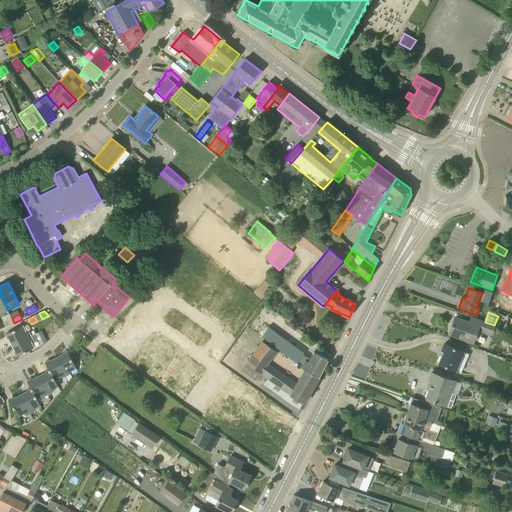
[(494,325),(485,322),(472,317),(469,323),(455,318),(449,333),(473,341),(477,329),(492,335),(495,326),(494,325)]
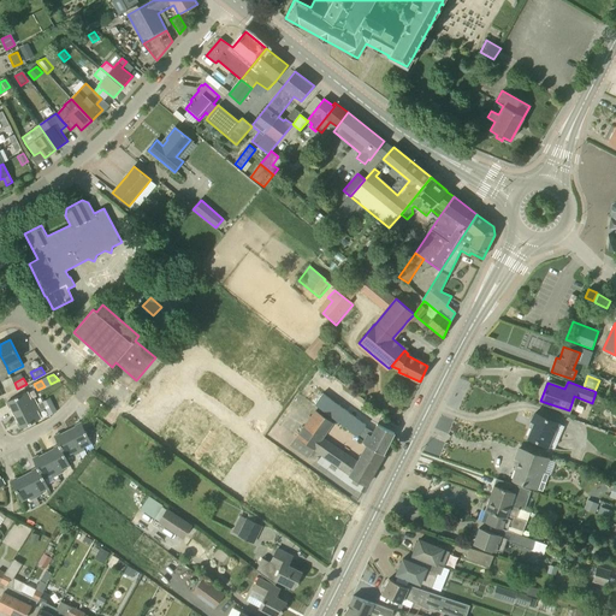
[(7,394),(17,389),(15,383),(4,388),(7,394)]
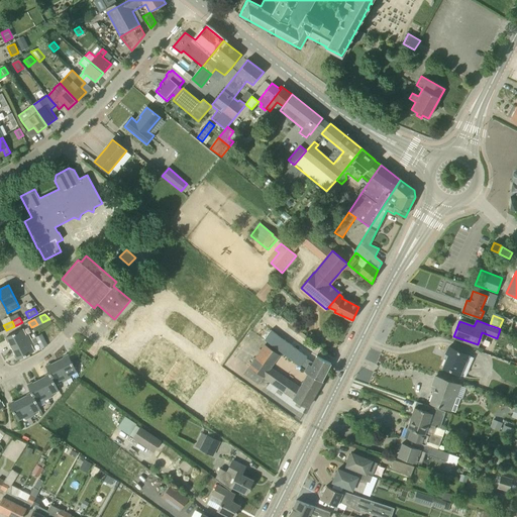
[(12,348),(30,339),(28,334),(26,335),(22,329),(6,337),(12,348)]
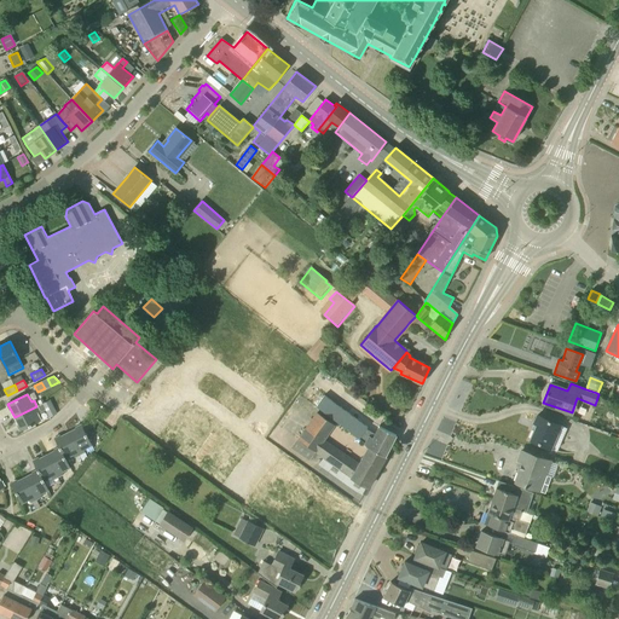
[(359,439),(364,432),(368,427),(356,418),(324,395),(316,406),(320,409),(341,424),(340,426),(359,439)]
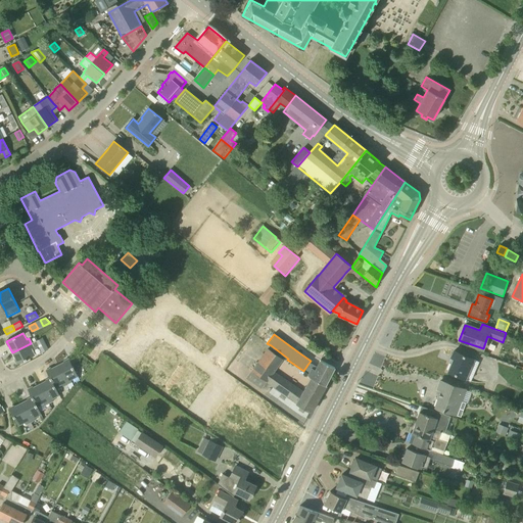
[(41,353),(48,350),(41,337),(35,341),(38,346),(41,353)]
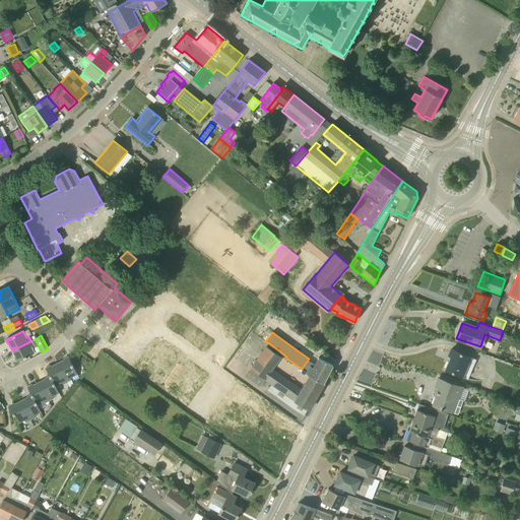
[(30,341),(12,350),(18,362),(35,353),(30,346),(33,345),(30,341)]
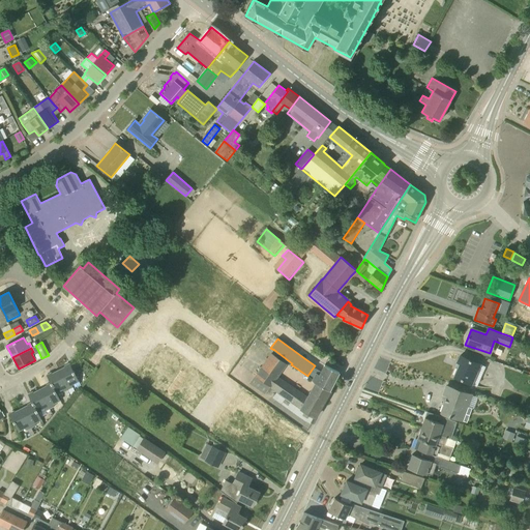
[(168,356),(157,349),(144,366),(155,374),(168,356)]
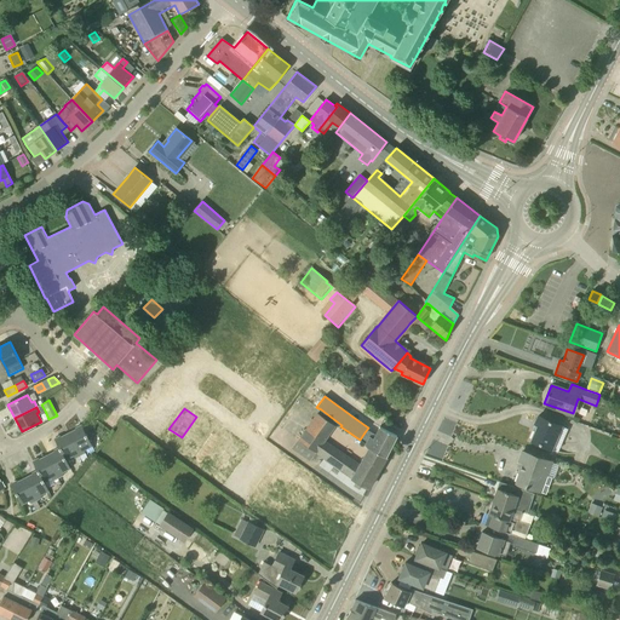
[(386,457),(374,449),(361,468),(328,443),(340,426),(342,425),(321,409),(293,448),(311,461),(316,453),(352,478),(351,478),(368,488),(380,468),(386,458),(386,457)]
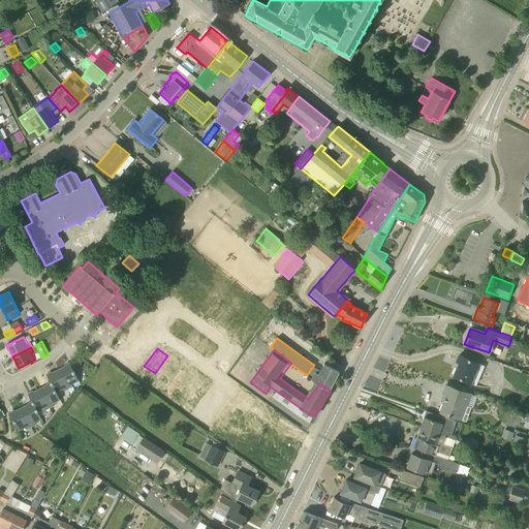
[(470,383),(478,364),(459,354),(457,362),(459,363),(454,376),(470,383)]
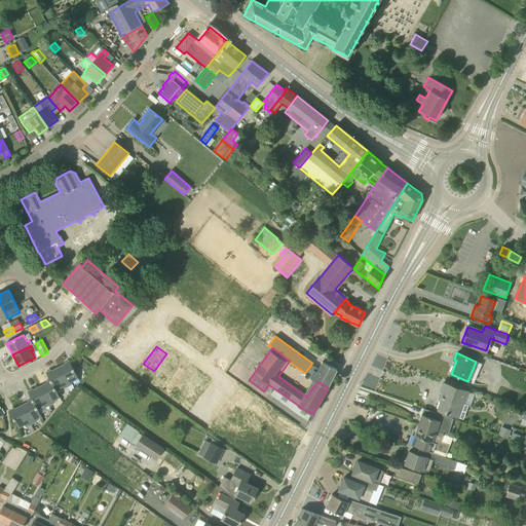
[(177,361),(166,353),(154,371),(163,378),(177,361)]
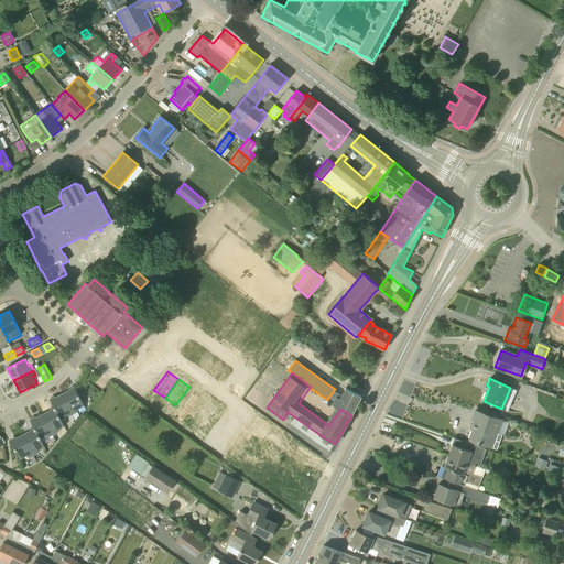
[(201,396),(190,387),(175,405),(186,414),(201,396)]
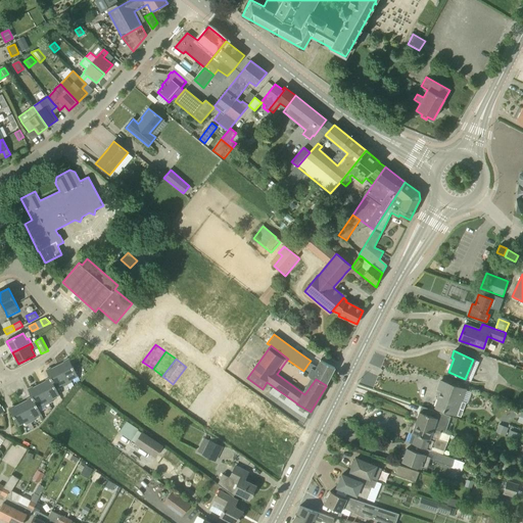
[(57,366),(67,384),(72,382),(70,380),(78,376),(69,360),(57,366)]
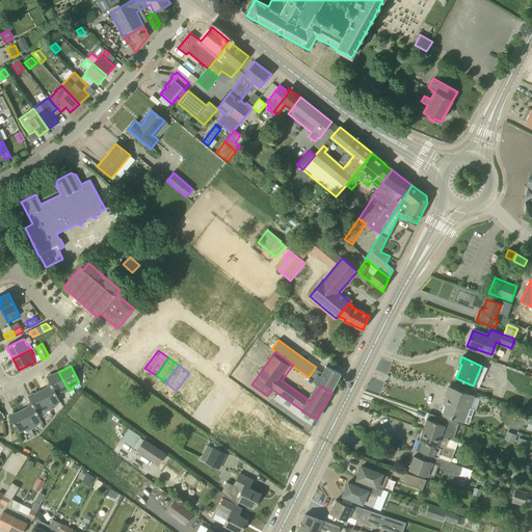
[(331,392),(341,374),(325,367),(321,376),(313,371),(309,377),(321,386),(331,392)]
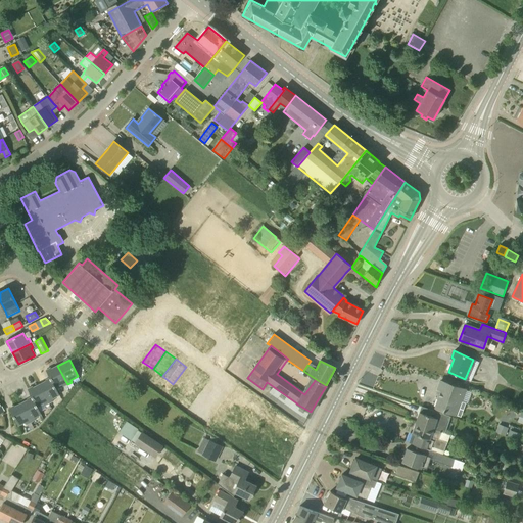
[(46,371),(50,379),(55,387),(61,384),(63,386),(67,384),(57,366),(46,371)]
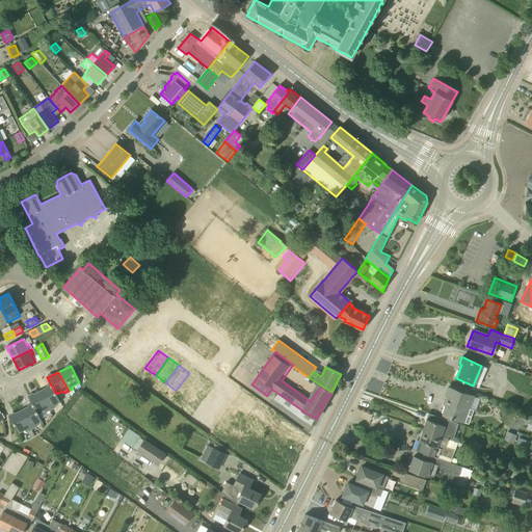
[(200,380),(189,373),(176,391),(186,398),(200,380)]
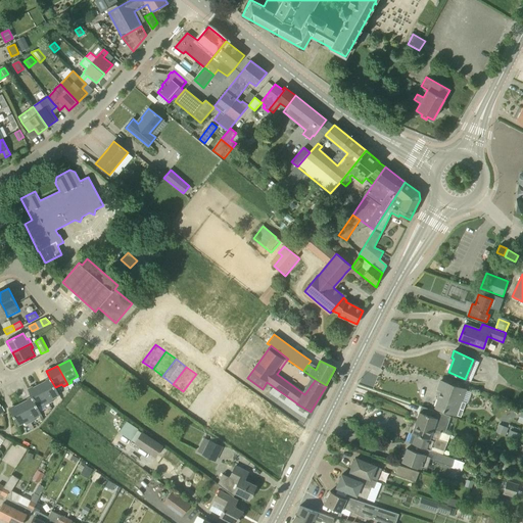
[(206,381),(196,374),(183,391),(193,398),(206,381)]
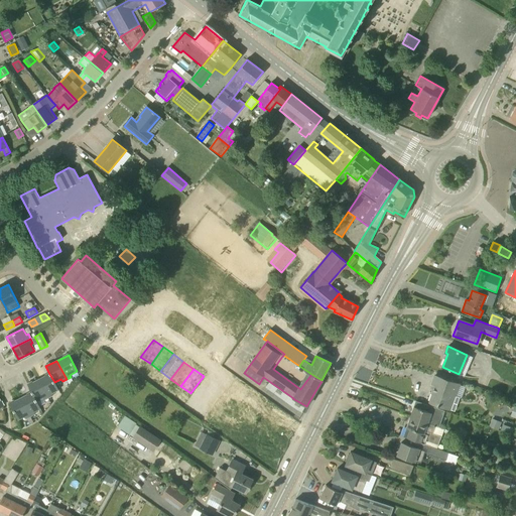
[(70,375),(71,377),(73,381),(79,375),(77,371),(70,375)]
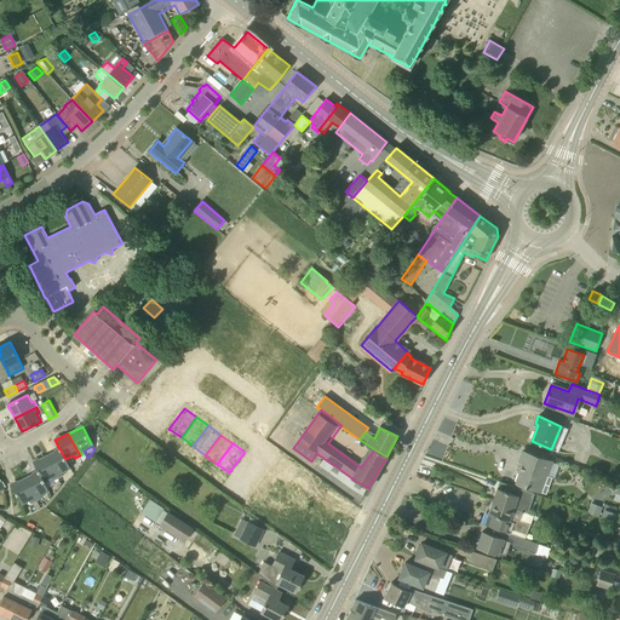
[(70,469),(65,459),(59,449),(46,455),(58,478),(64,475),(62,472),(70,469)]
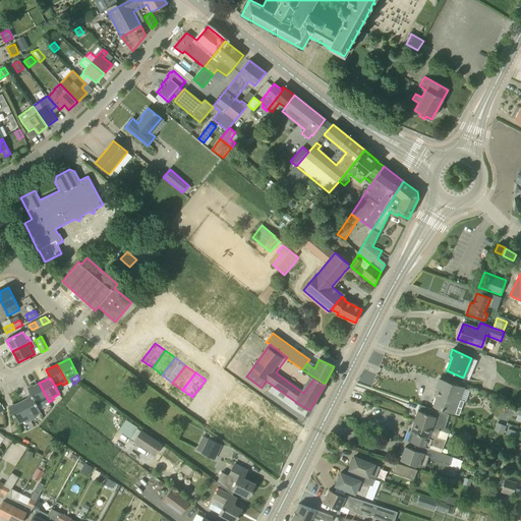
[(465,389),(449,383),(440,380),(437,389),(440,390),(433,406),(456,414),(457,412),(458,413),(460,412),(464,401),(463,399),(462,398),(465,389)]
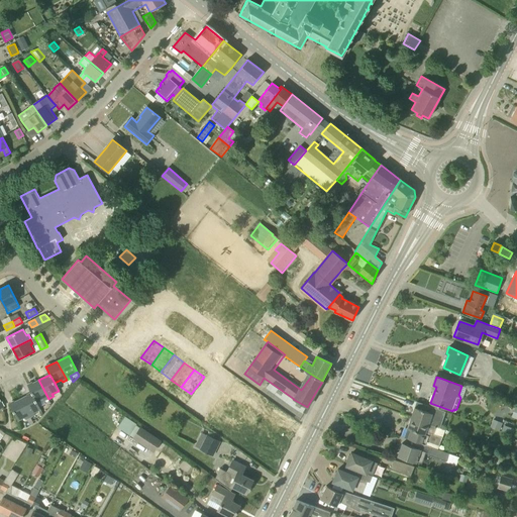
[(44,401),(48,399),(38,380),(27,386),(31,393),(37,402),(43,399),(44,401)]
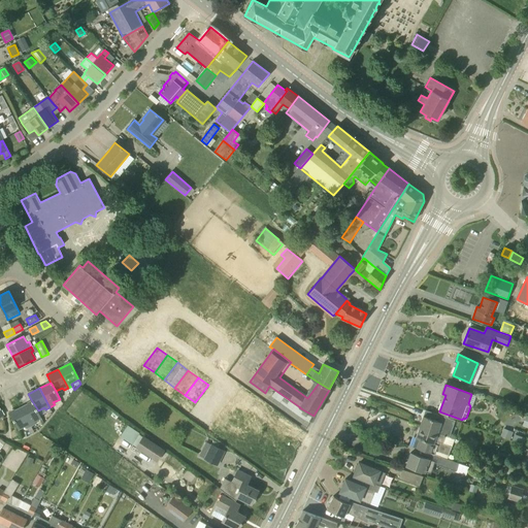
[(240,393),(234,402),(249,413),(255,403),(240,393)]
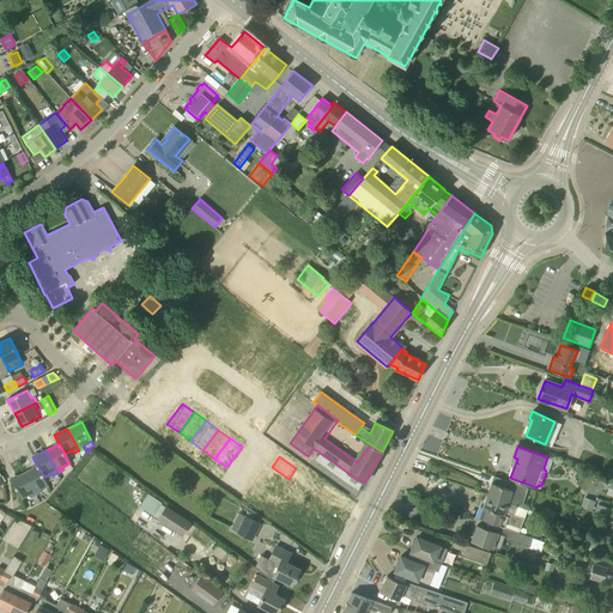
[(48,485),(44,477),(37,466),(24,473),(36,495),(41,492),(40,490),(48,485)]
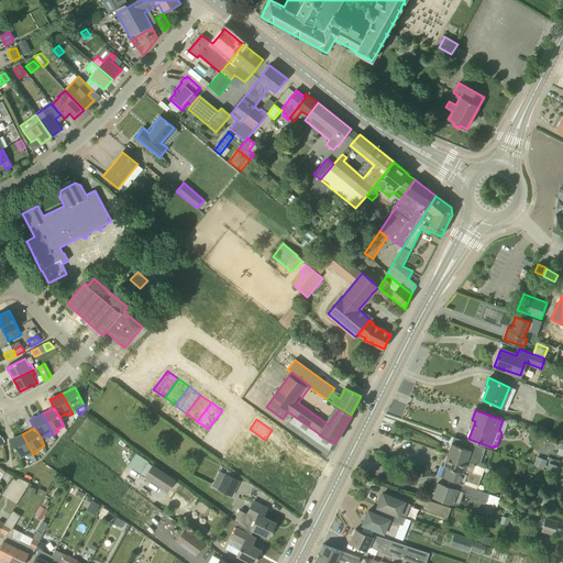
[(250,429),(242,439),(257,449),(265,440),(250,429)]
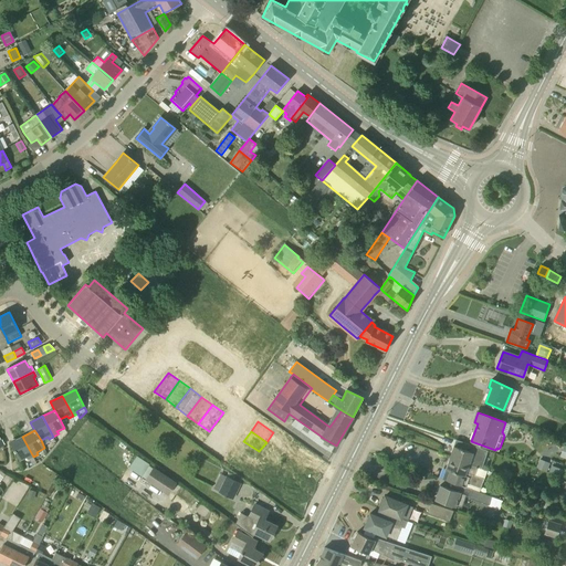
[(30,459),(33,457),(22,437),(11,442),(20,461),(28,457),(29,459),(30,459)]
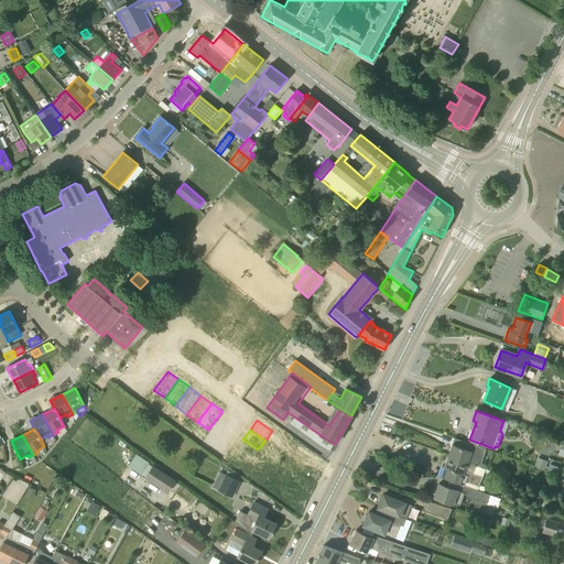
[(242,440),(236,448),(251,459),(258,449),(242,440)]
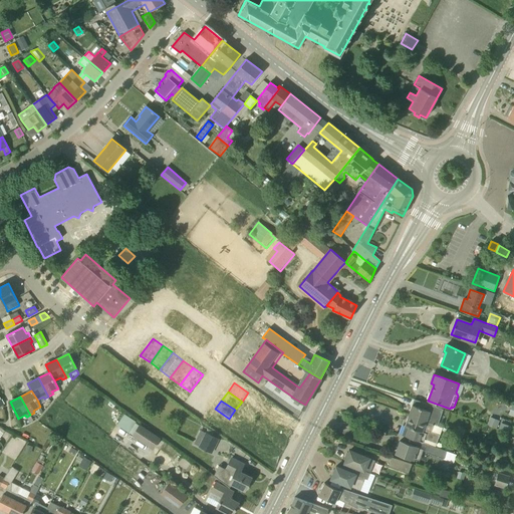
[(440,408),(421,402),(419,407),(413,405),(409,416),(434,425),(440,408)]
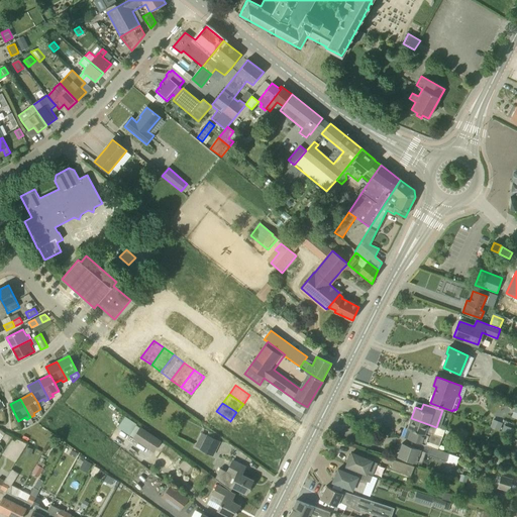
[(216,411),(210,420),(223,430),(230,421),(216,411)]
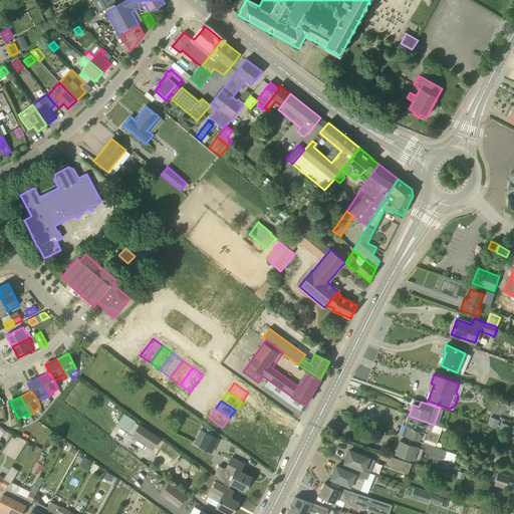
[(130,432),(136,420),(123,414),(117,426),(130,432)]
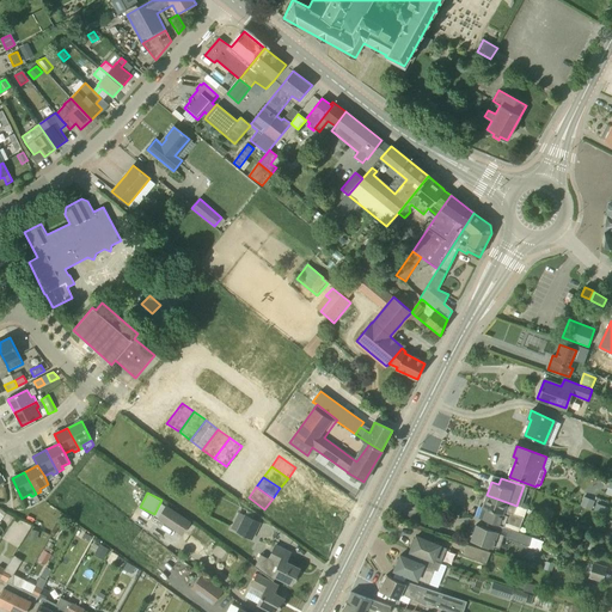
[(331,494),(324,503),(340,515),(348,506),(331,494)]
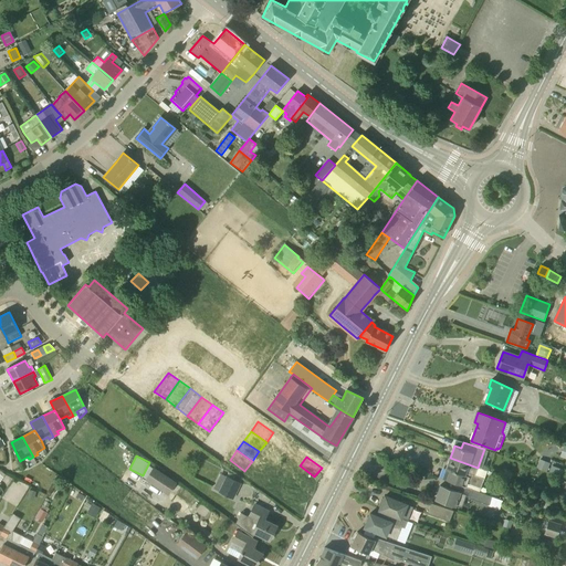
[(442,480),(464,488),(471,490),(480,493),(488,471),(478,468),(450,458),(442,480)]
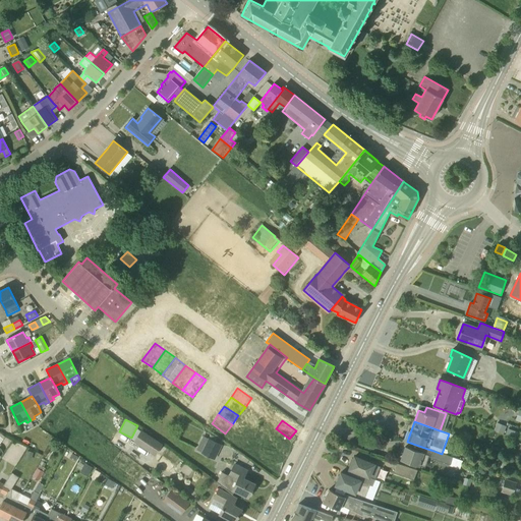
[(504,433),(506,426),(497,422),(494,430),(504,433)]
